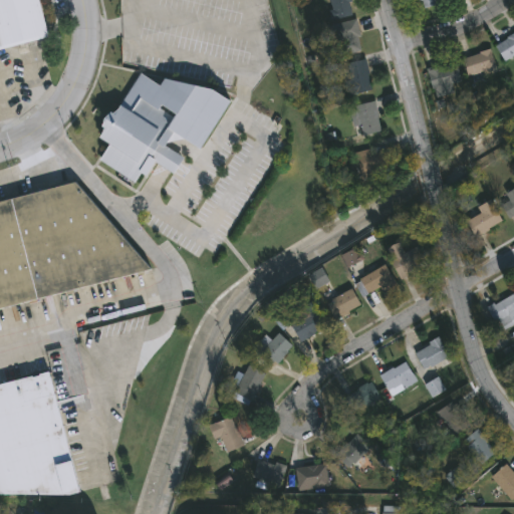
[(0,0),(0,48),(47,36),(37,0),(0,0)]
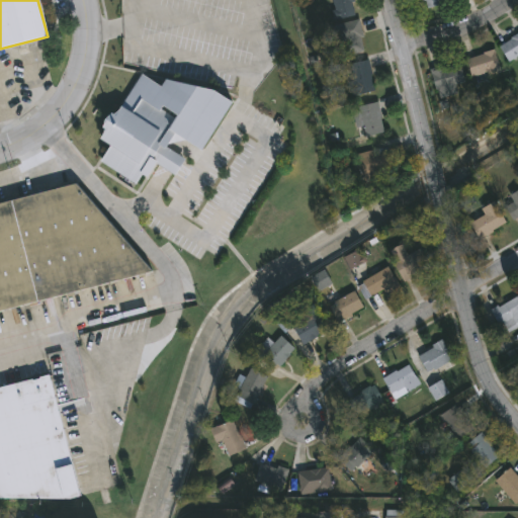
[(336,20),(330,0),(351,0),(356,15),(336,20)]
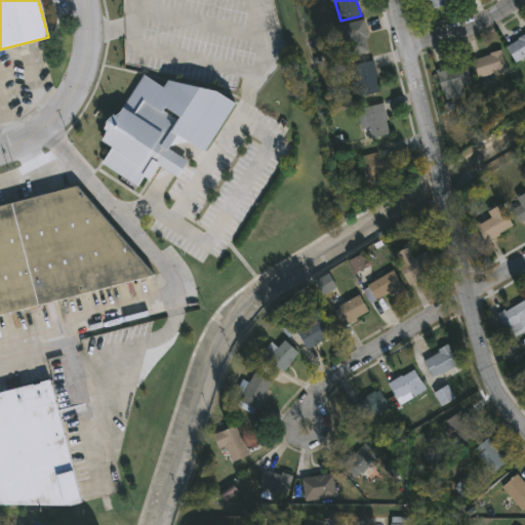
[(431,9),(428,0),(448,0),(450,5),(431,9)]
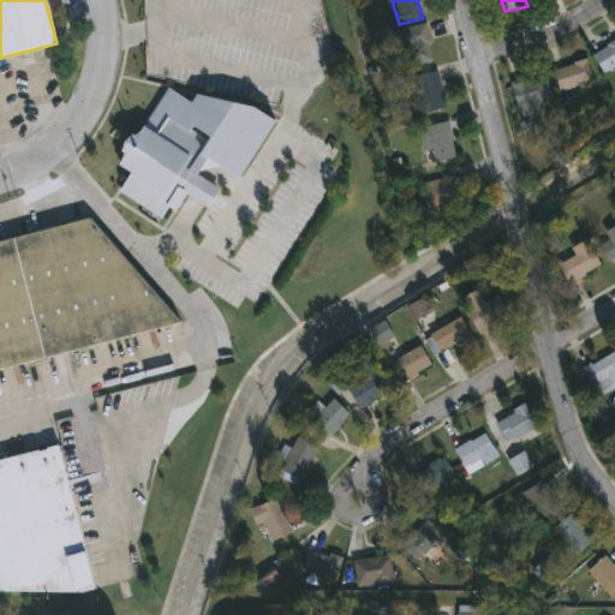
[(401,30),(425,25),(433,61),(410,66),(401,30)]
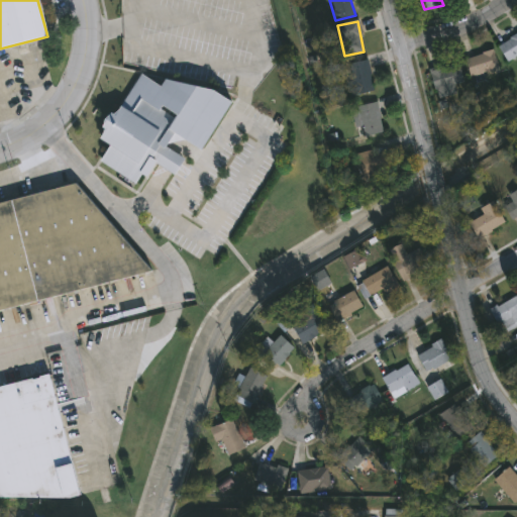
[(516,57),(508,64),(497,47),(516,33),(516,57)]
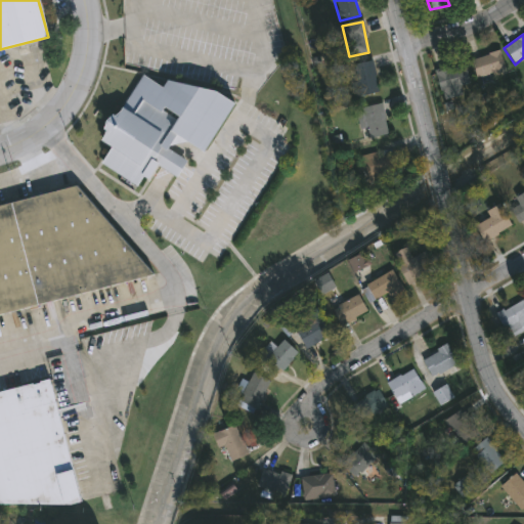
[(503,78),(474,78),(474,56),(503,56),(503,78)]
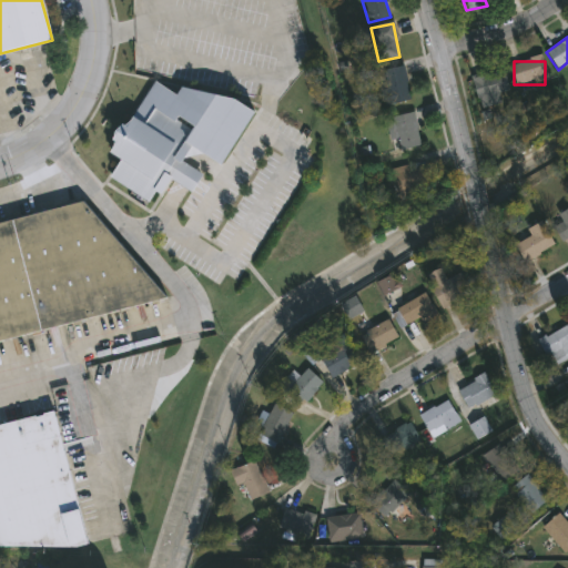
[(411,102),(387,107),(379,71),(402,67),(411,102)]
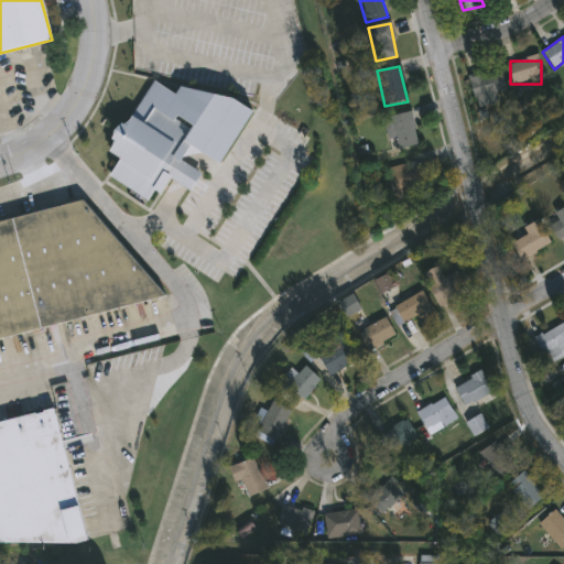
[(494,95),(496,102),(477,109),(468,79),(499,69),(506,90),(494,95)]
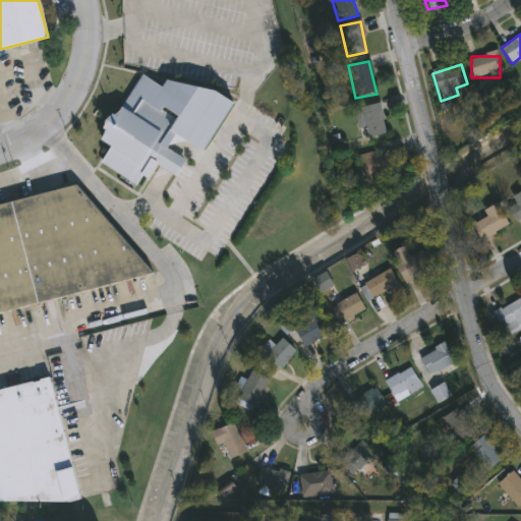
[(188,140),(166,145),(166,147),(185,159),(175,177),(155,164),(147,176),(142,174),(136,183),(100,161),(110,145),(101,138),(141,73),(162,87),(166,79),(215,89),(233,101),(203,150),(188,140)]
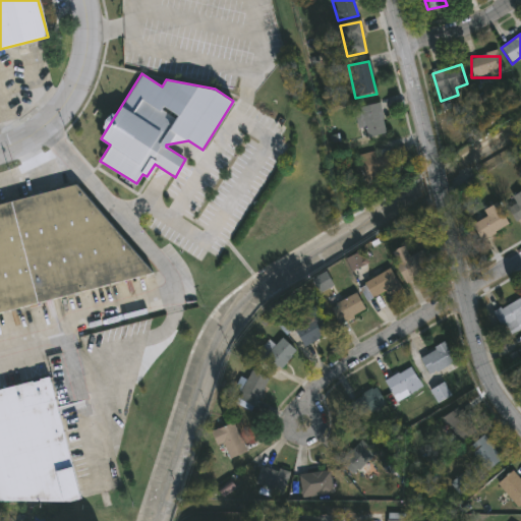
[(353,112),(378,104),(387,132),(367,139),(363,129),(359,130),(353,112)]
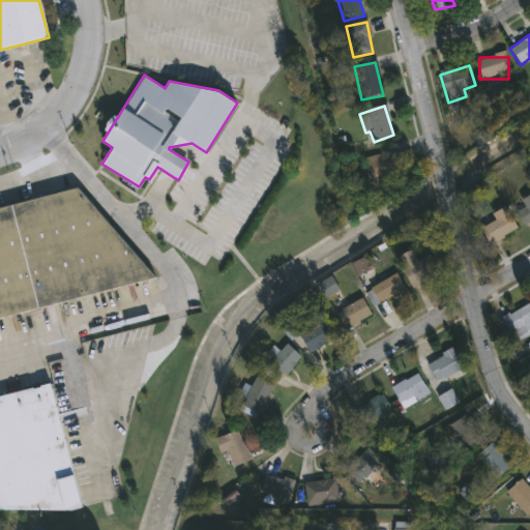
[(369,160),(401,158),(402,179),(370,181),(369,160)]
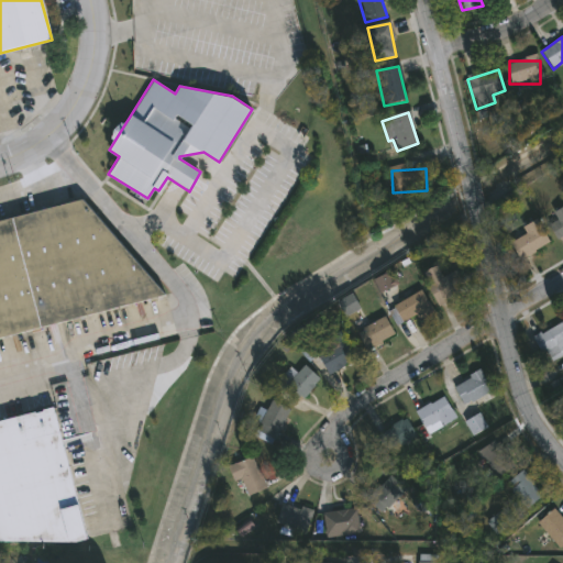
[(163,293),(0,335),(0,220),(84,198),(163,293)]
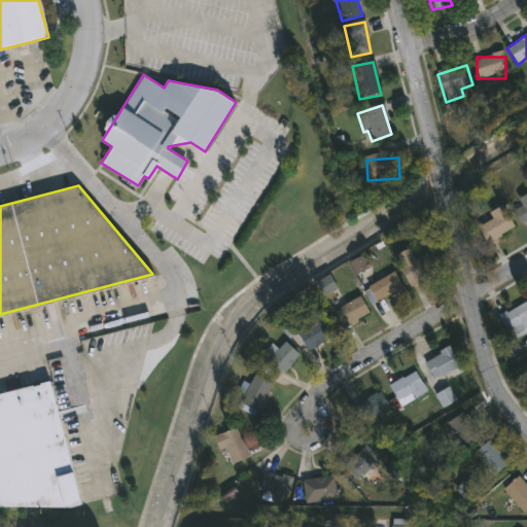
[(521,207),(517,200),(526,194),(526,221),(521,224),(514,211),(521,207)]
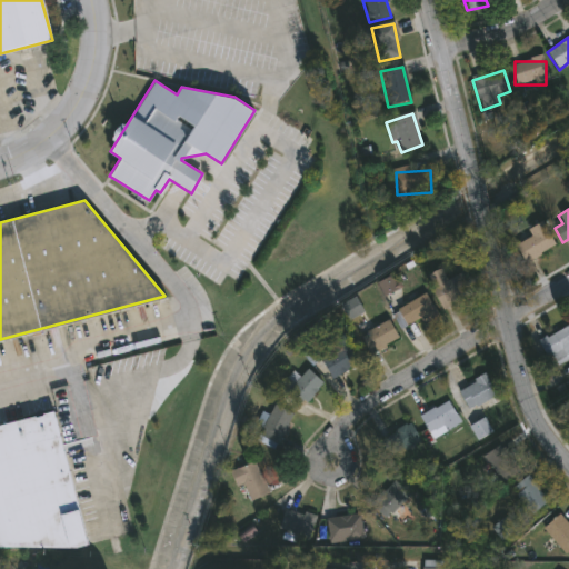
[(525,263),(513,241),(543,226),(555,248),(525,263)]
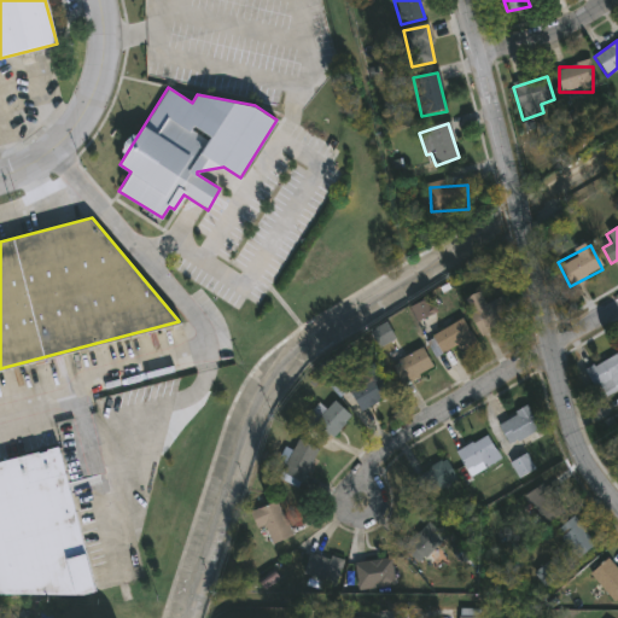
[(462,302),(478,292),(485,305),(501,297),(512,318),(481,336),(462,302)]
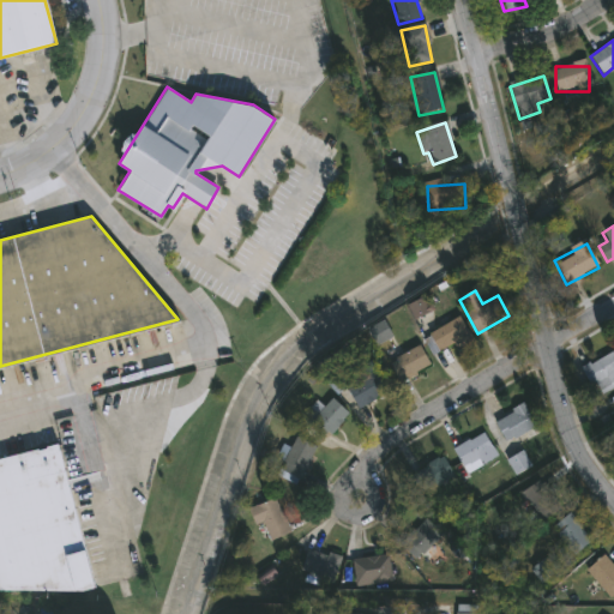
[(414,319),(408,306),(422,298),(429,311),(414,319)]
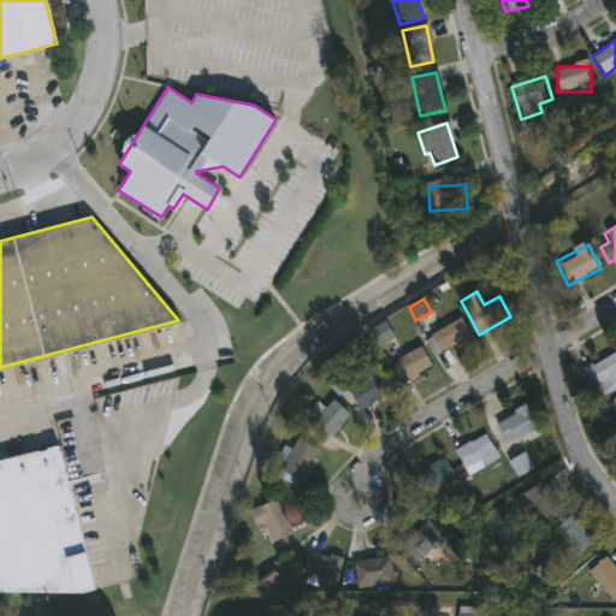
[(430,336),(460,319),(473,341),(442,357),(430,336)]
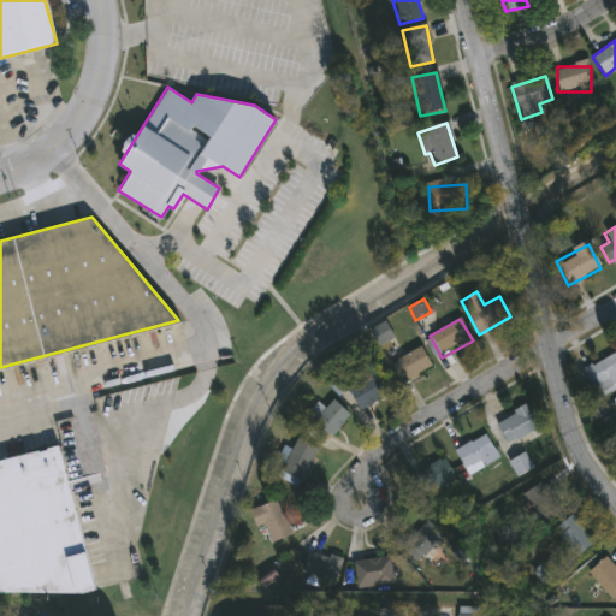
[(432,368),(402,384),(391,362),(420,347),(432,368)]
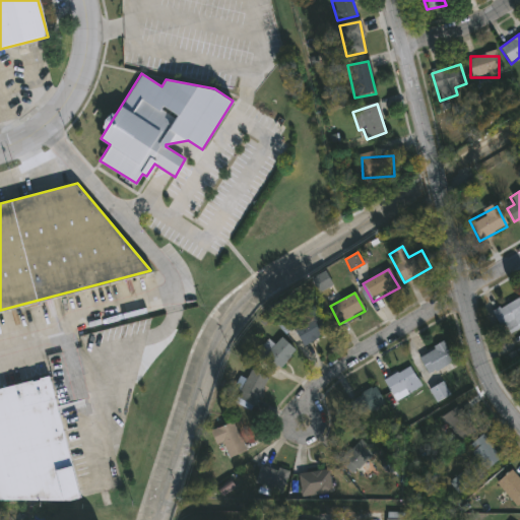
[(493,312),(519,299),(519,301),(519,326),(504,334),(493,312)]
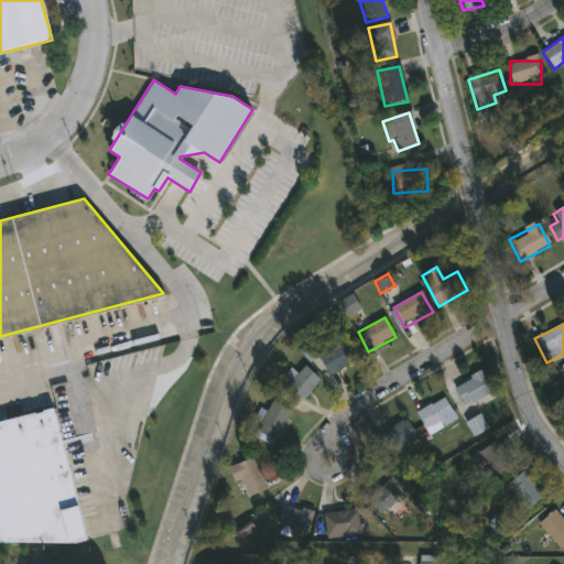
[(356,361),(329,376),(317,351),(344,337),(356,361)]
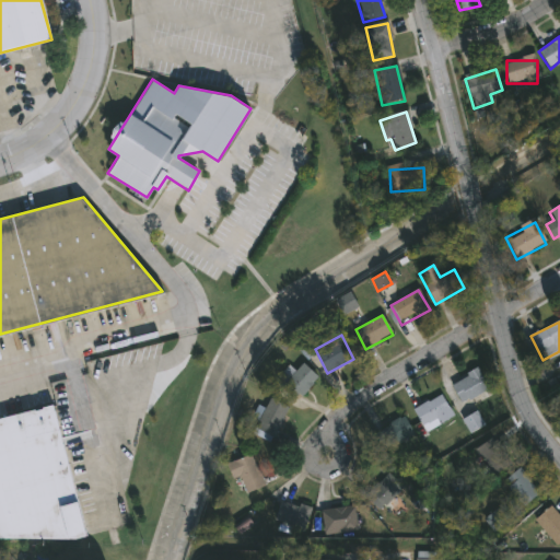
[(317,378),(296,401),(280,386),(301,363),(317,378)]
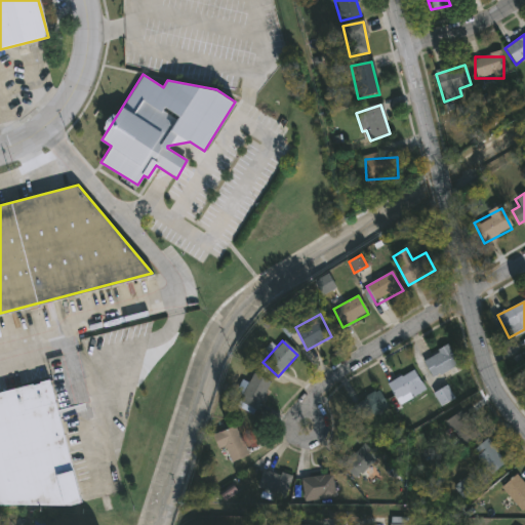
[(422,362),(446,347),(457,364),(434,379),(422,362)]
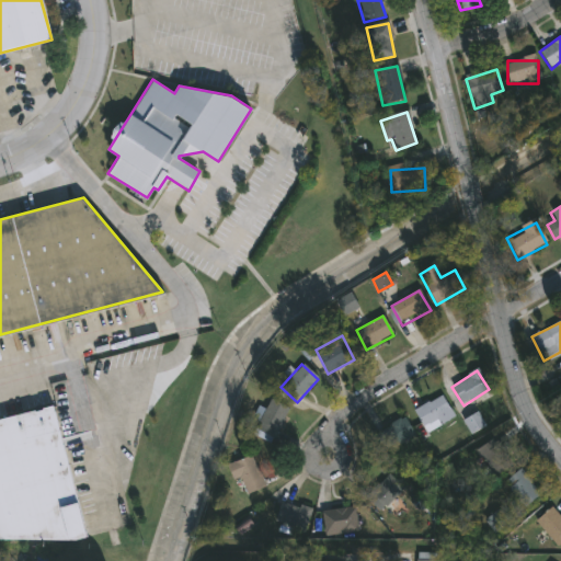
[(425,432),(414,412),(441,397),(453,416),(425,432)]
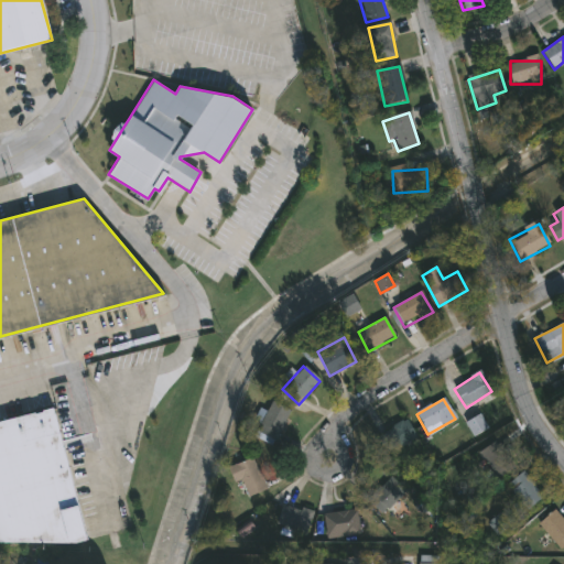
[(269,446),(255,436),(262,425),(259,423),(273,402),(291,414),(269,446)]
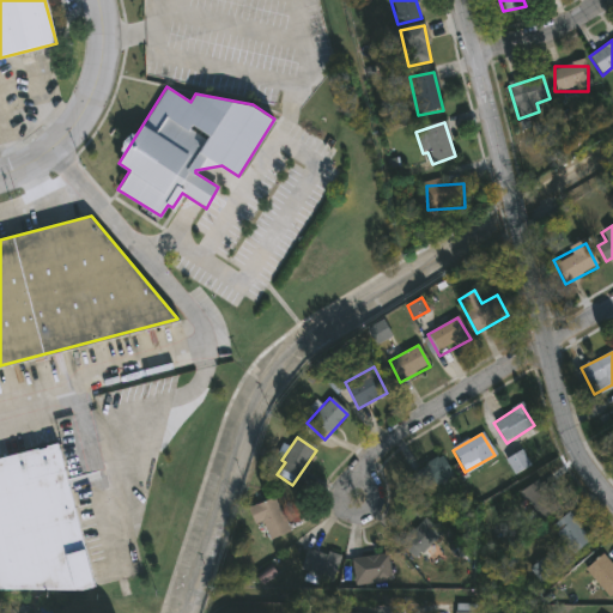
[(0,461),(58,447),(93,587),(83,590),(0,590),(0,461)]
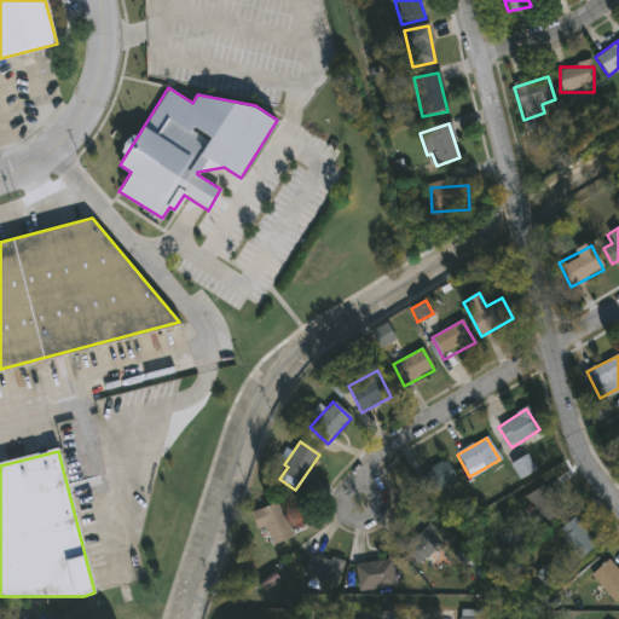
[(520,480),(510,466),(526,456),(534,472),(520,480)]
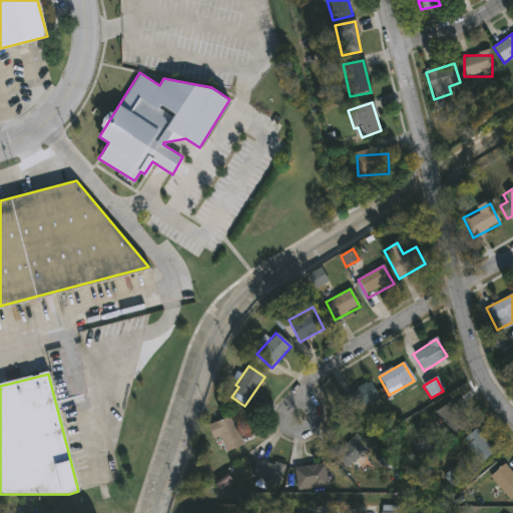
[(345,398),(369,382),(379,398),(355,414),(345,398)]
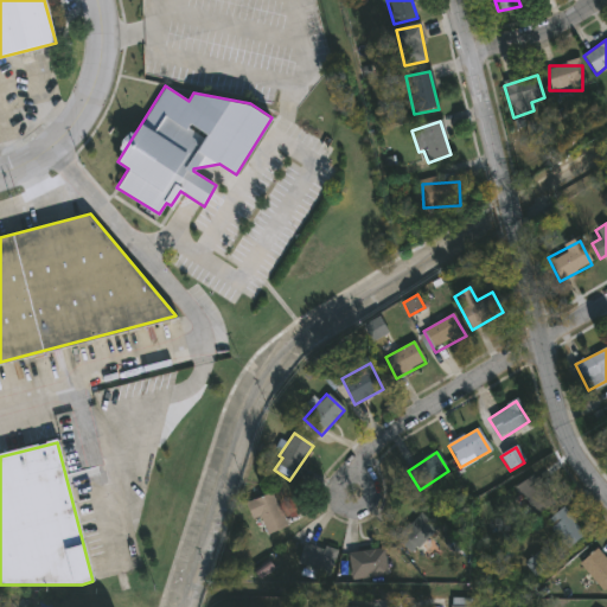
[(536,475),(554,504),(534,517),(516,489),(536,475)]
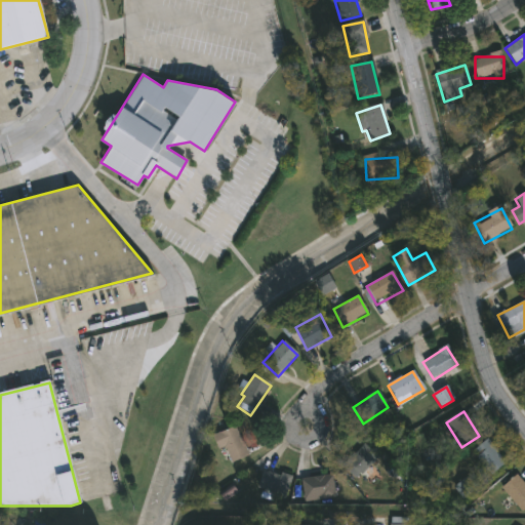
[(247,456),(230,462),(225,448),(218,450),(213,436),(236,428),(247,456)]
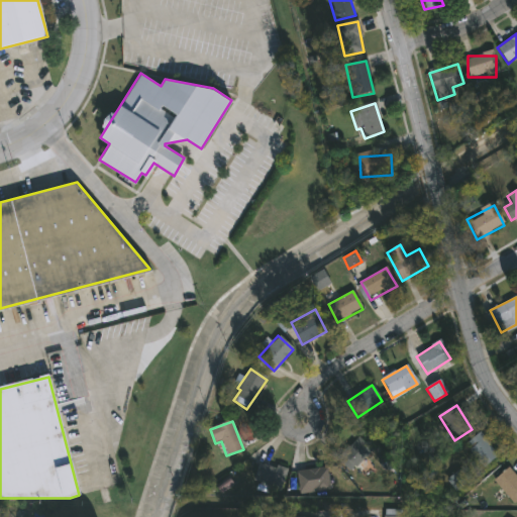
[(464,445),(479,433),(498,456),(484,469),(464,445)]
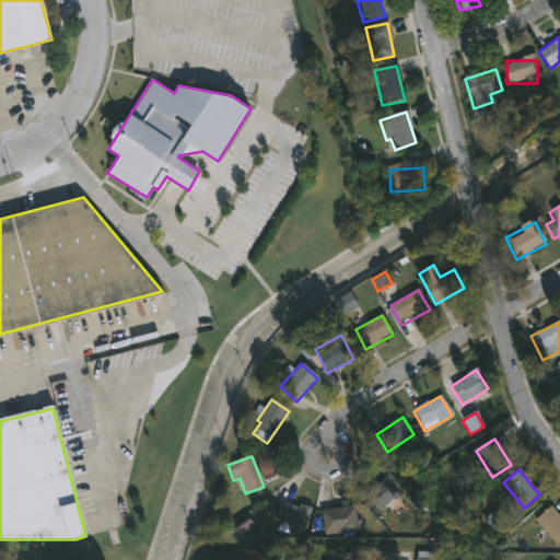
[(401,488),(378,511),(364,497),(387,474),(401,488)]
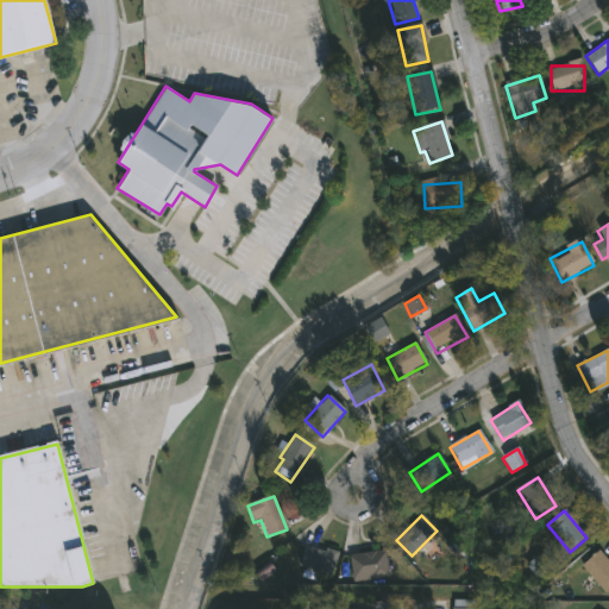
[(349,556),(384,551),(388,577),(369,579),(369,575),(352,577),(349,556)]
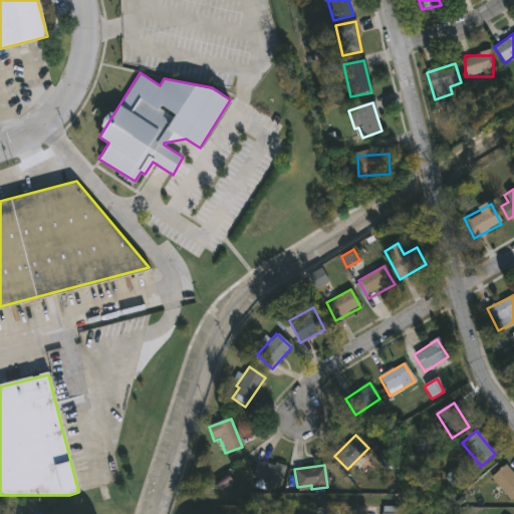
[(513,498),(511,501),(491,478),(504,466),(513,477),(513,498)]
